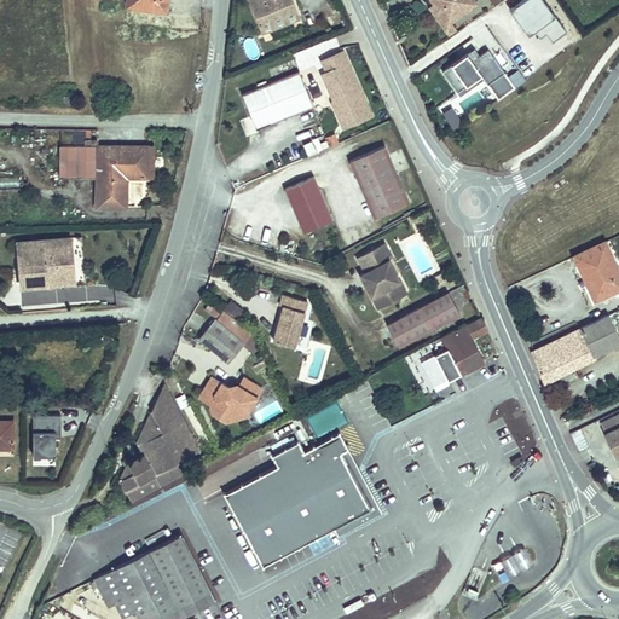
[(293,0),(248,0),(261,32),(300,17),(293,0)]
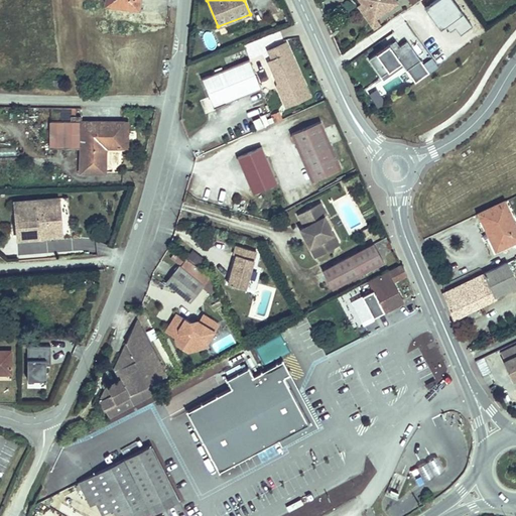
[(367,5),(363,0),(359,0),(362,4),(358,6),(373,28),(379,24),(375,18),(373,20),(364,7),(367,5)]
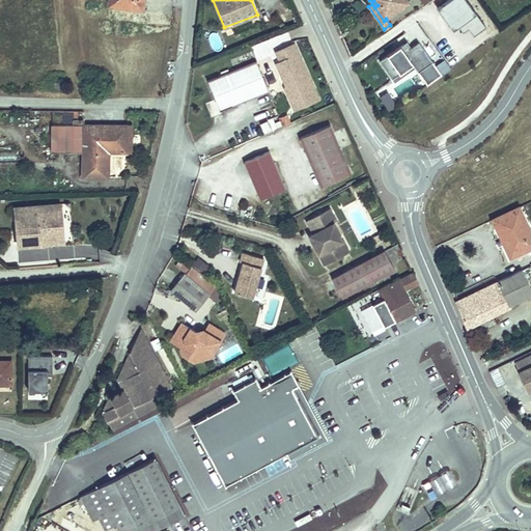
[(384,21),(386,19),(409,3),(406,0),(373,0),(378,5),(374,7),(384,21)]
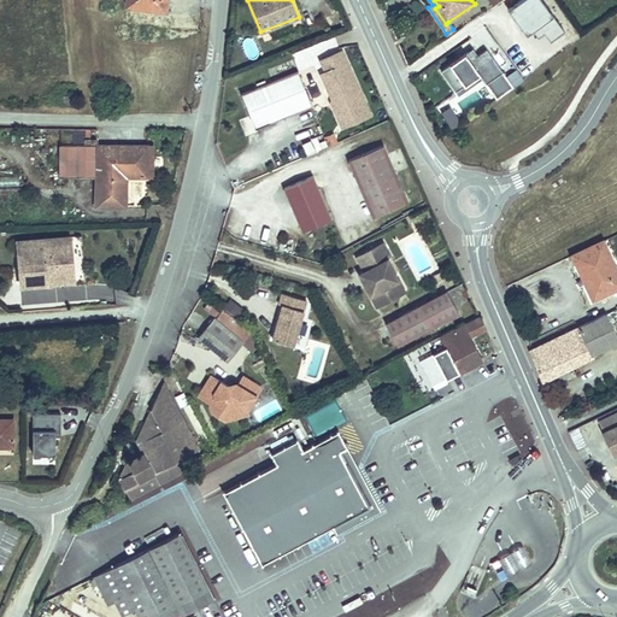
[(538,37),(544,33),(550,41),(564,30),(541,0),(519,0),(507,9),(518,23),(524,19),(533,30),(538,37)]
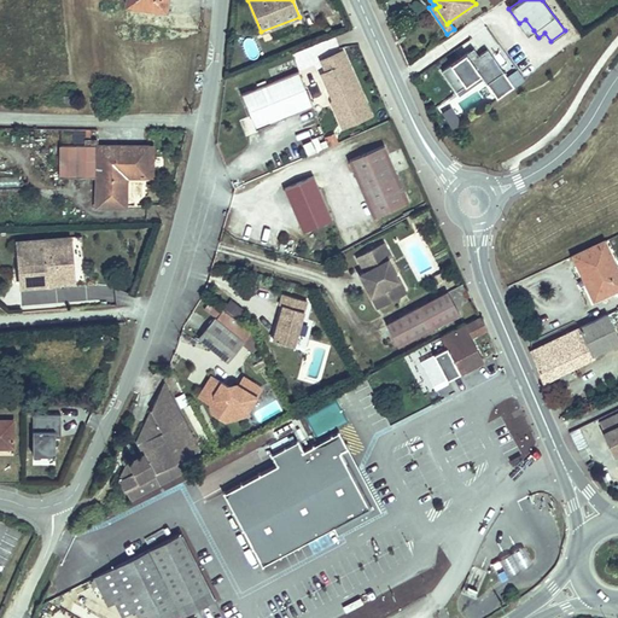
[(534,30),(525,19),(519,23),(528,34),(534,30)]
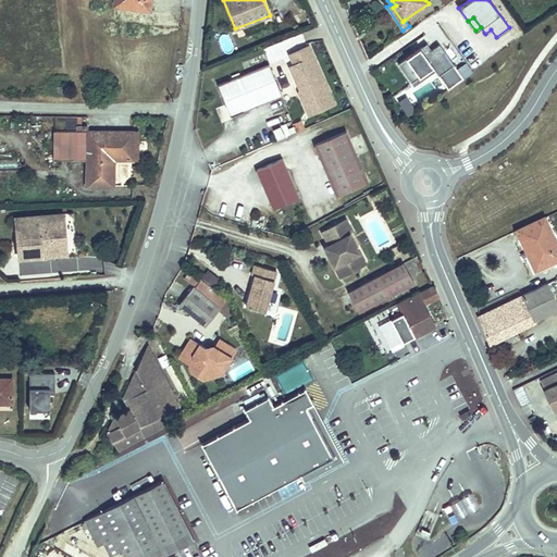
[(234,49),(227,33),(219,36),(225,53),(234,49)]
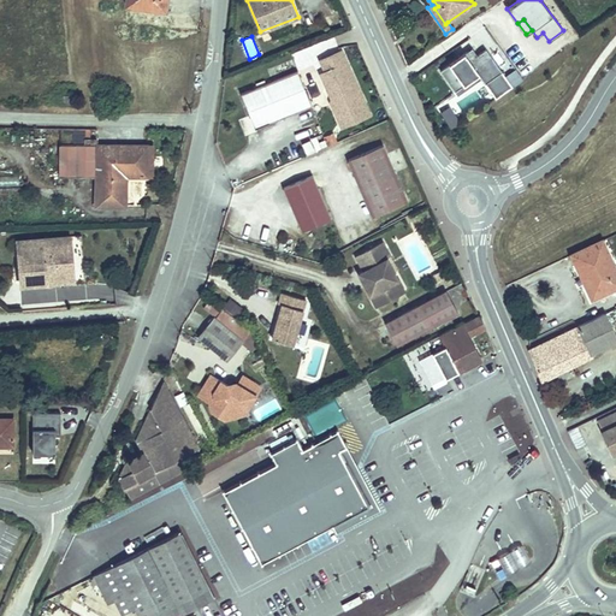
[(468,49),(440,70),(455,90),(479,73),(481,77),(496,98),(513,86),(486,48),(478,54),(473,57),(468,49)]
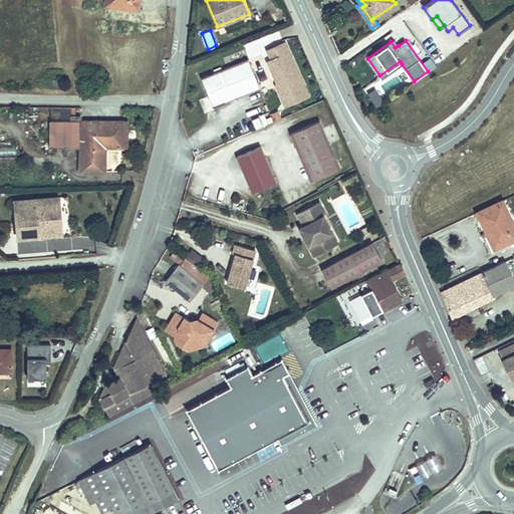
[(279,80),(277,81),(275,83),(280,95),(304,85),(286,44),(268,51),(272,60),(269,62),(275,76),(277,77),(279,80)]
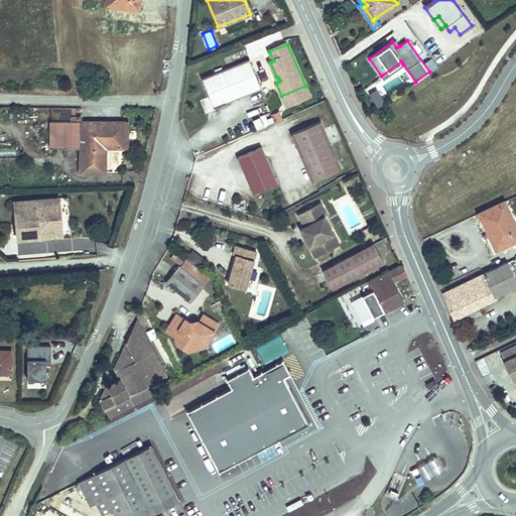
[(249,58),(202,78),(213,108),(261,89),(249,58)]
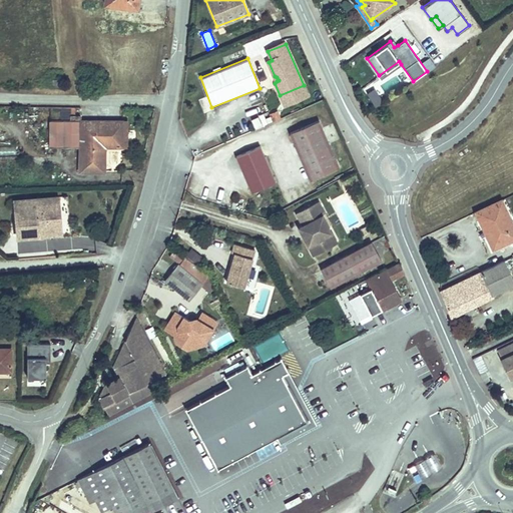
[(399,61),(379,75),(381,78),(401,64),(399,61)]
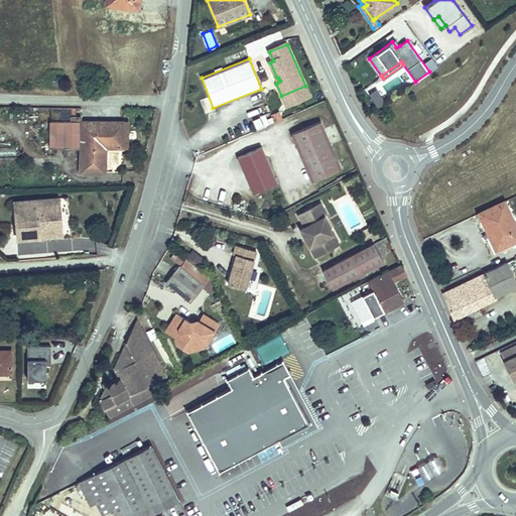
[(305,86),(281,96),(286,106),(309,96),(305,86)]
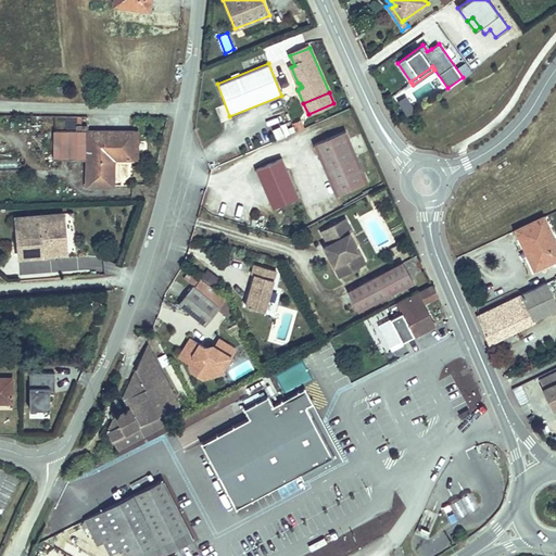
[(291,123),(294,131),(303,127),(300,118),(291,123)]
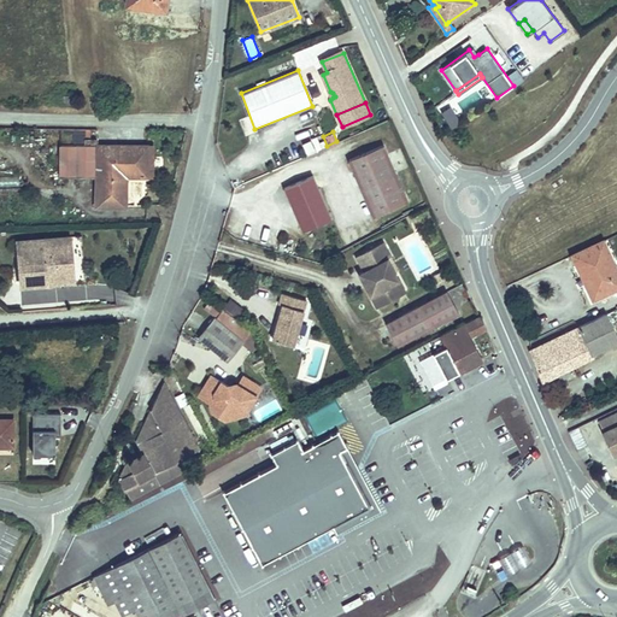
[(146,177),(146,146),(97,145),(97,139),(86,139),(86,145),(76,145),(75,176),(94,176),(98,176),(98,193),(94,193),(94,206),(124,206),(124,176),(146,177)]
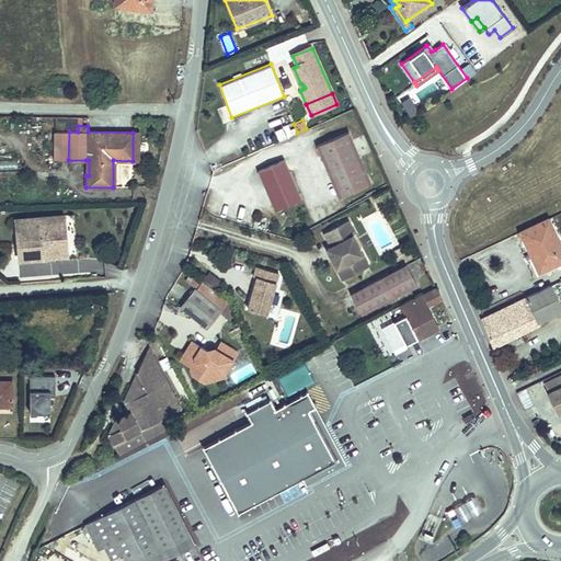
[(53,160),(68,160),(69,132),(54,132),(53,160)]
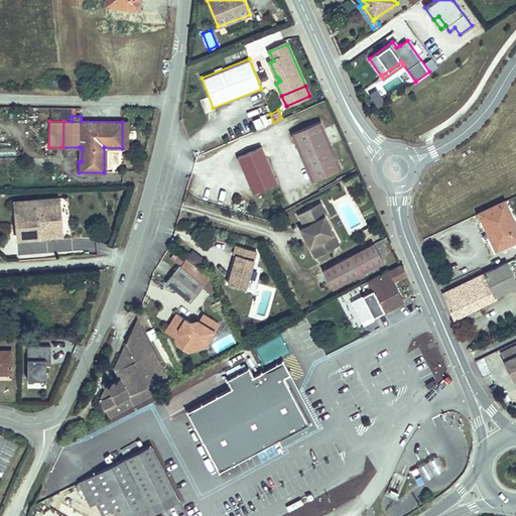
[(320,121),(292,133),(312,180),(341,168),(320,121)]
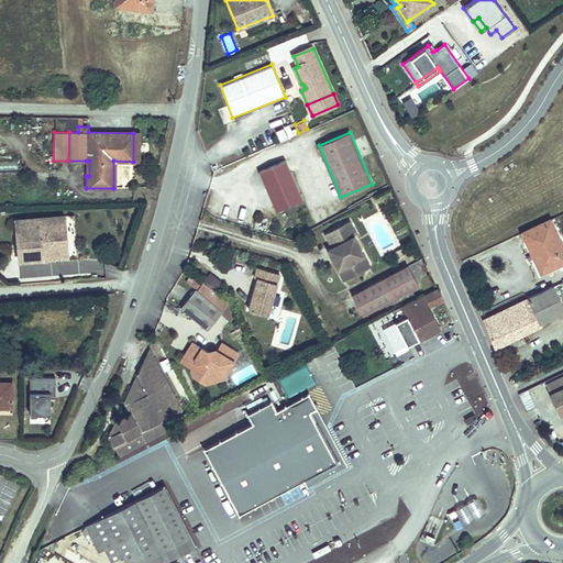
[(301,198),(285,159),(257,170),(274,210),(301,198)]
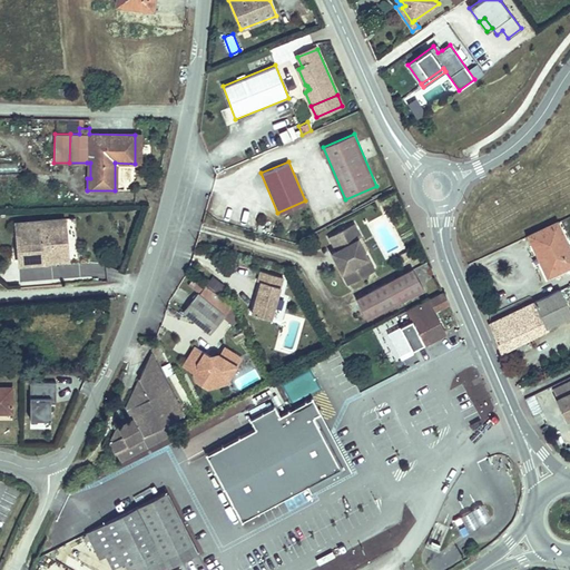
[(0,173),(17,173),(17,163),(0,163),(0,173)]
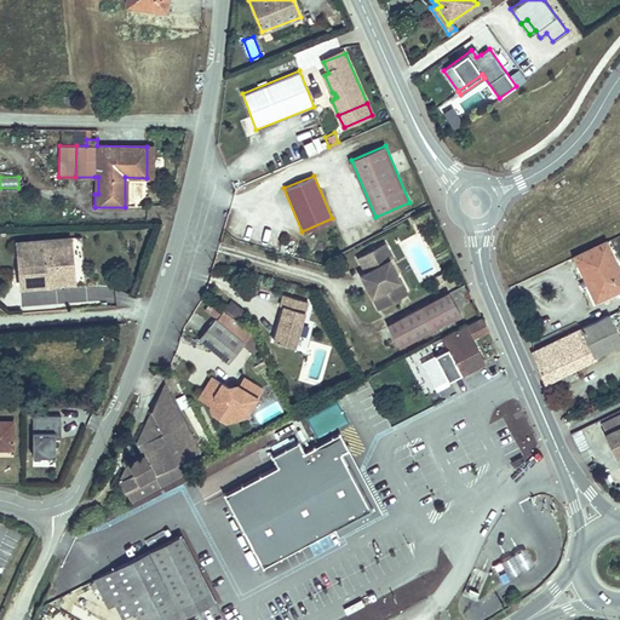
[(73,245),(45,247),(44,240),(19,241),(22,287),(49,286),(47,280),(75,279),(73,245)]
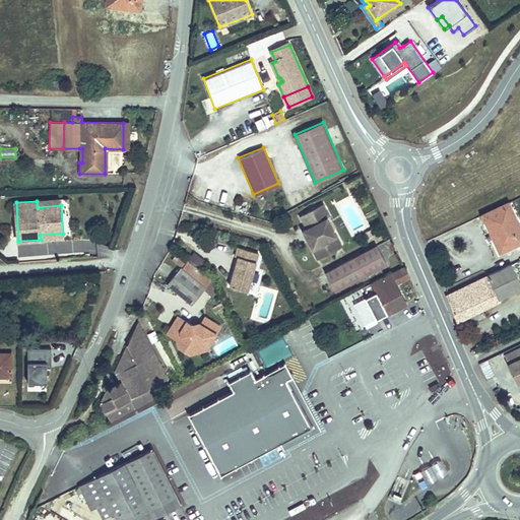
[(516,219),(508,203),(504,204),(512,221),(516,219)]
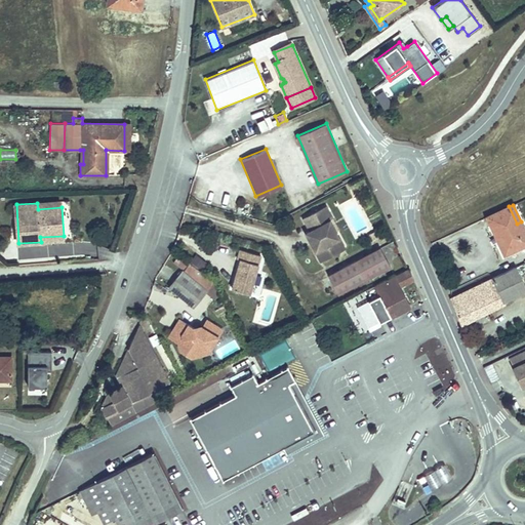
[(517,224),(509,206),(487,217),(494,233),(497,232),(502,242),(499,243),(505,254),(524,245),(524,231),(521,221),(517,224)]
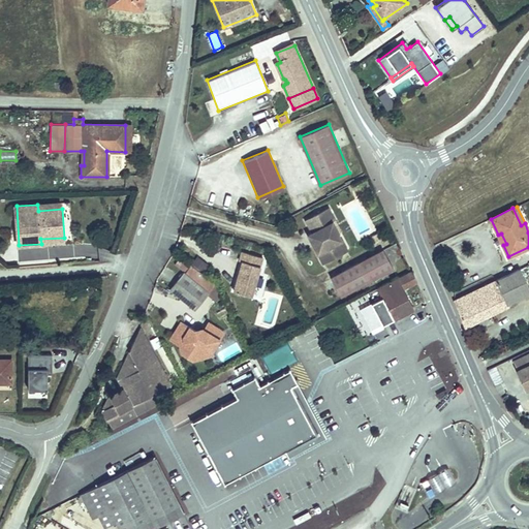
[(310,242),(321,262),(341,252),(331,232),(336,230),(332,222),(334,221),(328,209),(304,220),(311,232),(314,240),(310,242)]
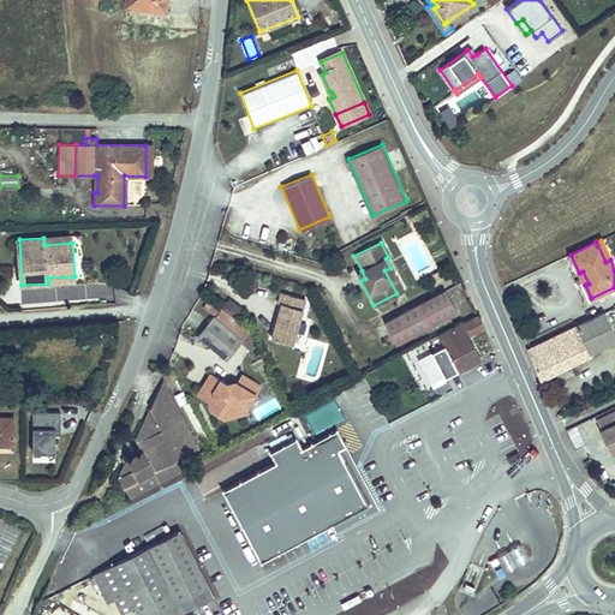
[(384,270),(396,293),(401,291),(390,268),(384,270)]
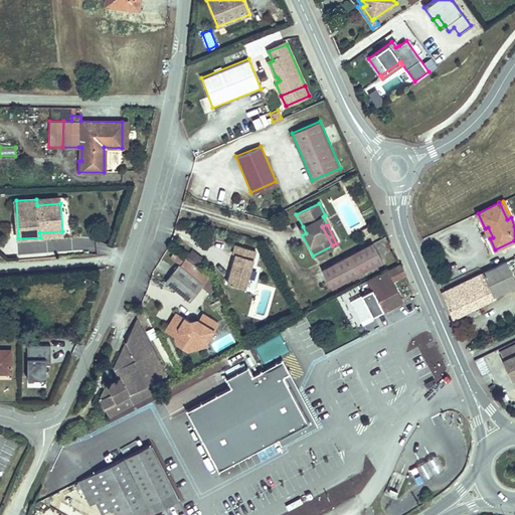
[(368,225),(361,229),(364,235),(372,231),(368,225)]
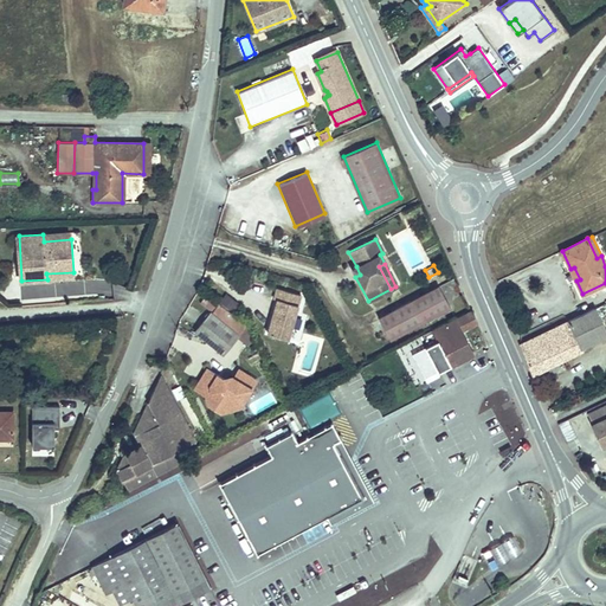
[(449,305),(438,287),(378,318),(388,337),(449,305)]
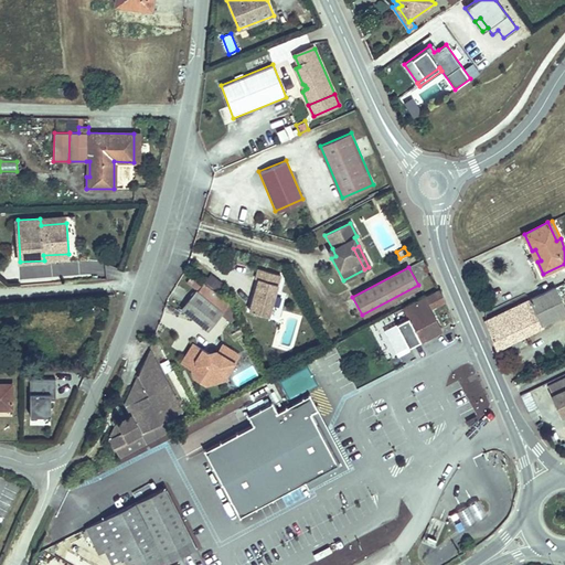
[(268,316),(280,274),(258,268),(255,277),(258,278),(255,290),(257,291),(256,296),(253,295),(249,310),(268,316)]
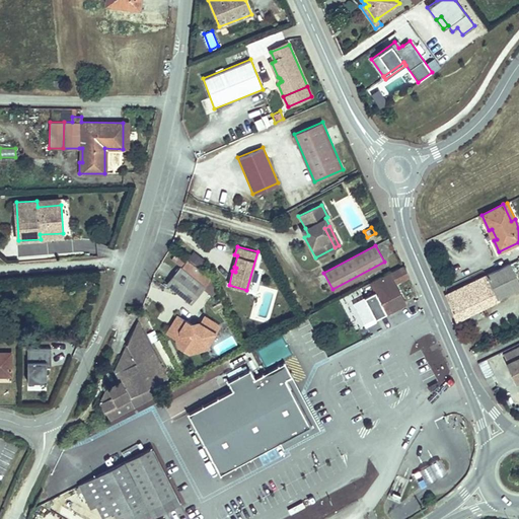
[(200,267),(205,258),(195,250),(189,257),(200,267)]
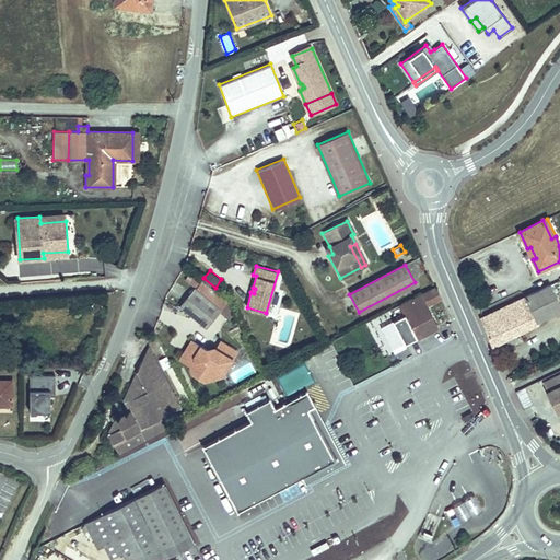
[(193,291),(191,290),(178,307),(206,328),(228,300),(200,279),(193,291)]
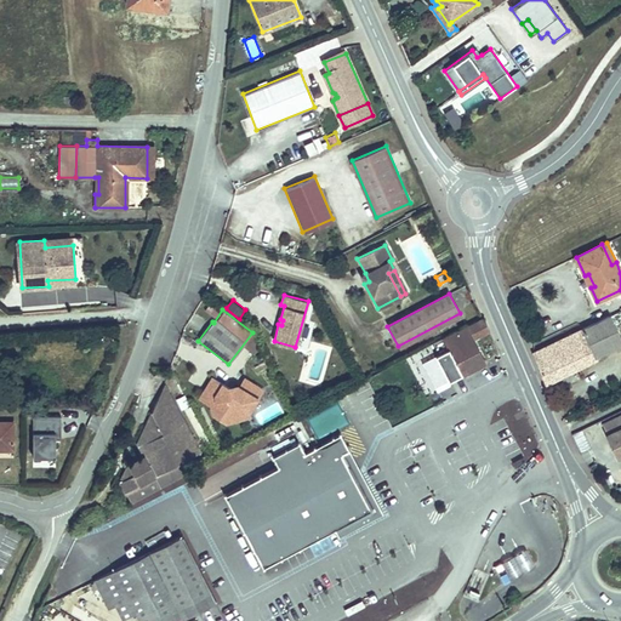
[(620,339),(610,315),(593,324),(607,352),(620,345),(620,339)]
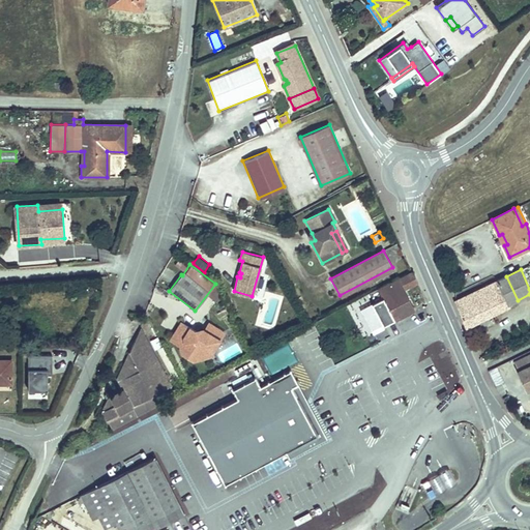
[(417,282),(412,271),(379,289),(383,297),(394,319),(413,310),(403,289),(417,282)]
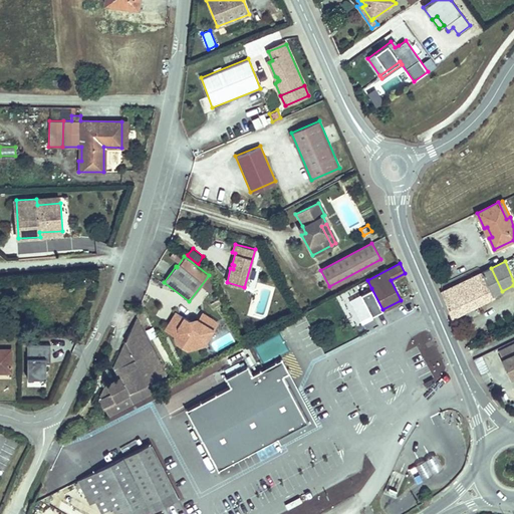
[(482,272),(482,273),(441,293),(452,317),(494,297),(493,295),(502,291),(491,268),(482,272)]
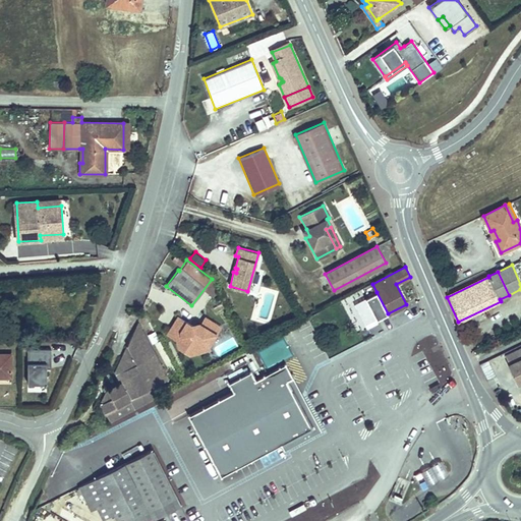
[(388,313),(377,292),(353,304),(364,325),(375,319),(377,320),(388,313)]
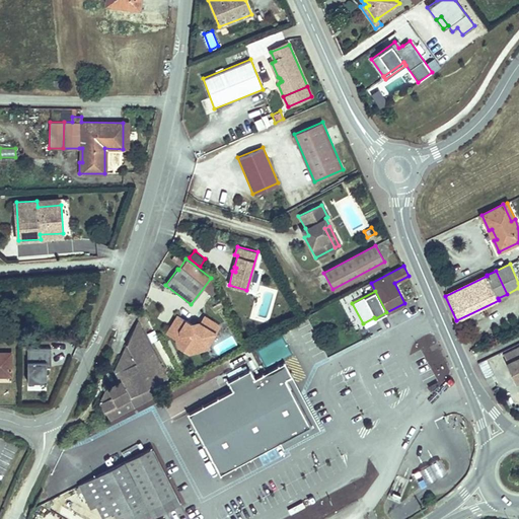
[(197,351),(203,341),(209,344),(221,325),(205,315),(200,322),(193,324),(177,314),(167,331),(176,338),(177,345),(191,353),(197,351)]
